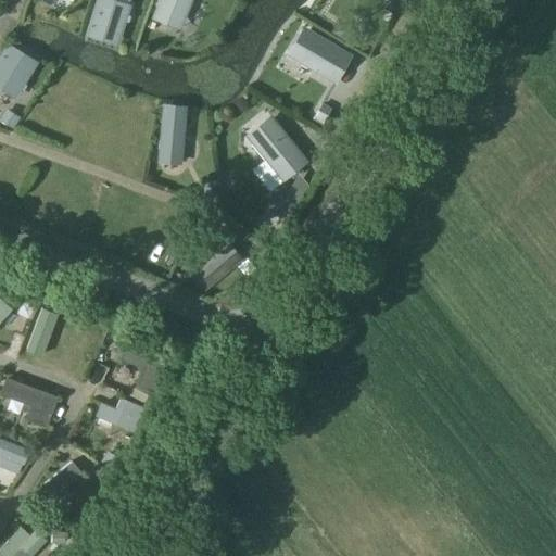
[(111,0),(97,0),(86,35),(116,45),(129,5),(111,0)]
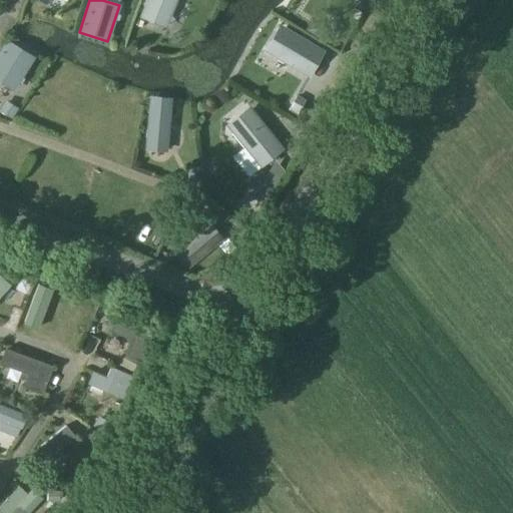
[(147,0),(141,17),(165,27),(175,0),(147,0)]
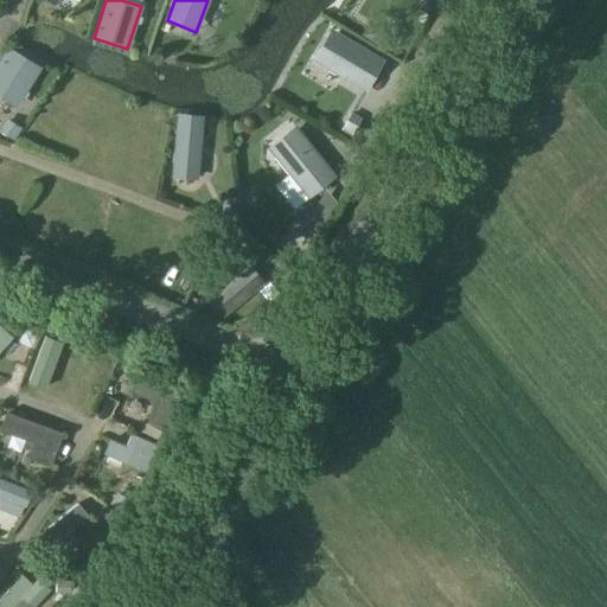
[(332,31),(314,59),(365,90),(383,61),(332,31)]
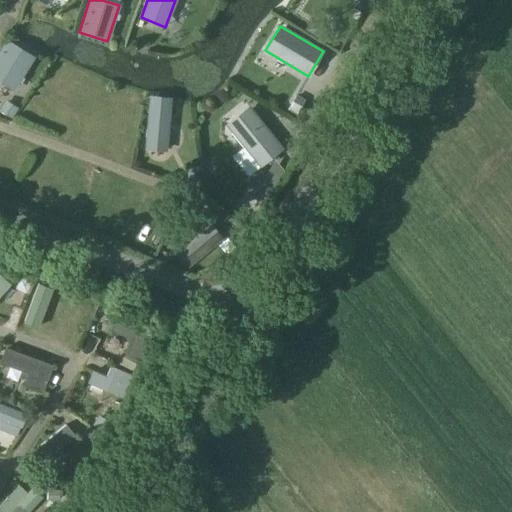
[(7,41),(0,52),(0,82),(14,90),(34,58),(7,41)]
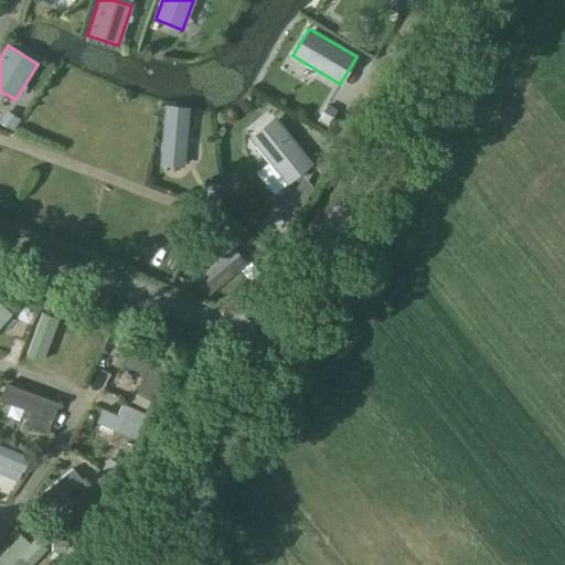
[(166,108),(160,164),(183,167),(189,110),(166,108)]
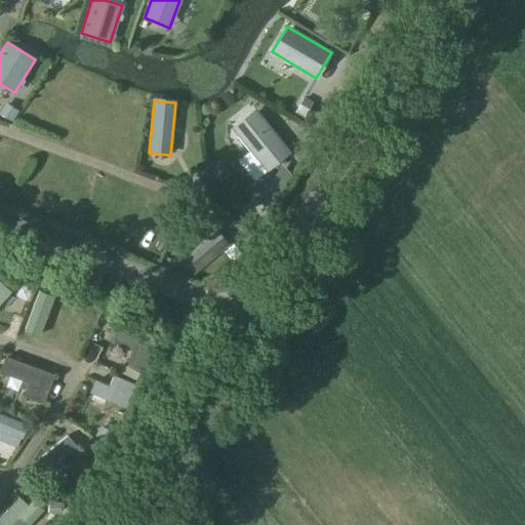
[(254,180),(290,152),(256,109),(232,128),(250,152),(239,160),(254,180)]
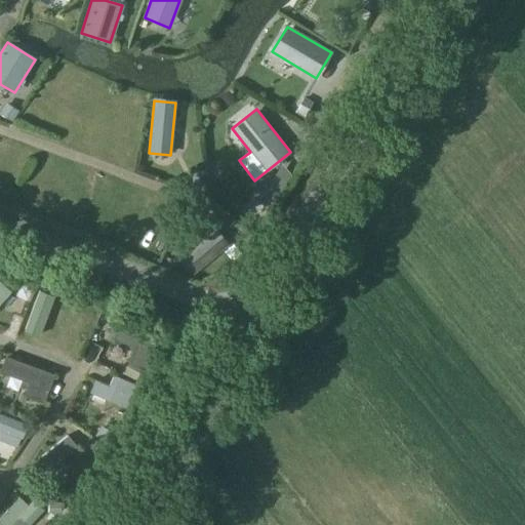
[(216,230),(182,258),(193,273),(228,243),(216,230)]
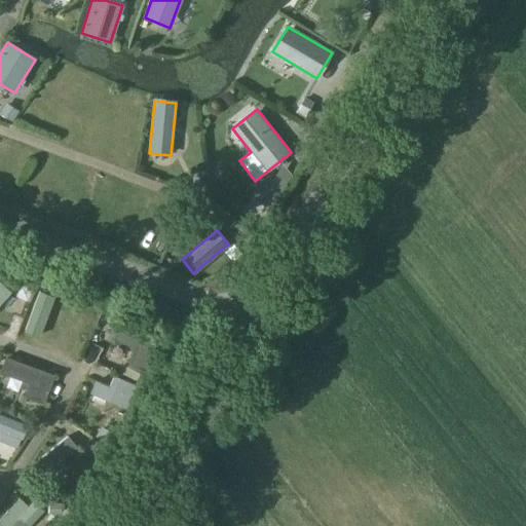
[(0,301),(0,302),(10,291),(9,290),(19,278),(0,272),(0,301)]
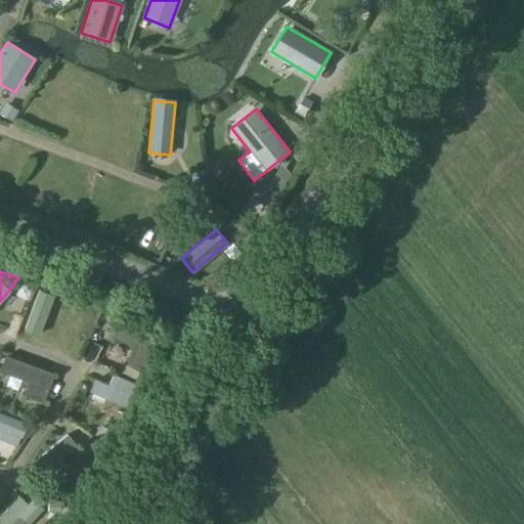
[(39,288),(24,328),(40,334),(54,293),(39,288)]
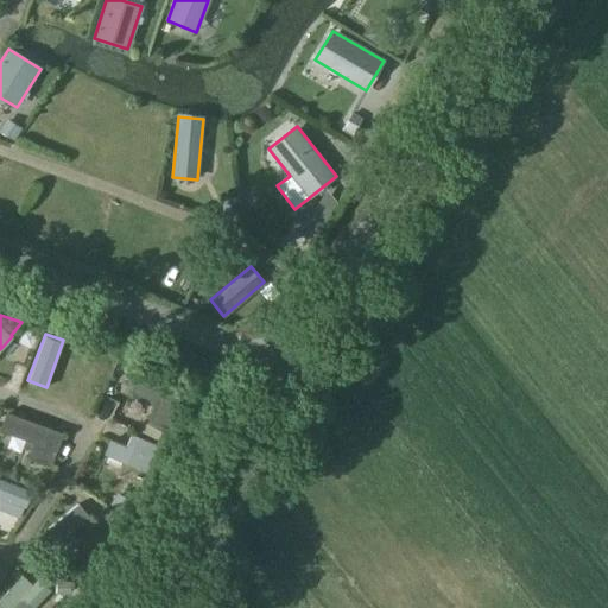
[(184,390),(141,374),(135,390),(158,398),(150,419),(170,428),(184,390)]
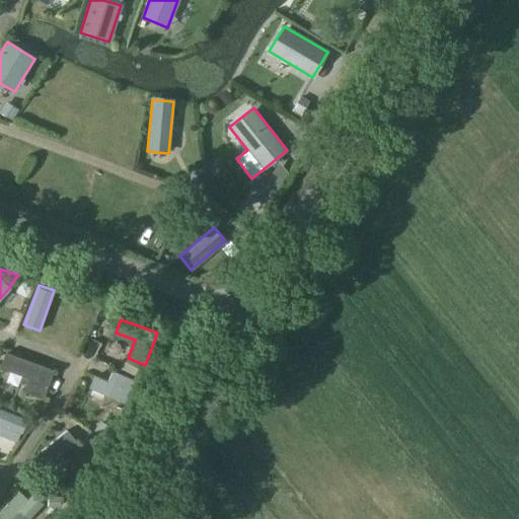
[(43,398),(53,370),(5,353),(0,367),(28,378),(23,391),(43,398)]
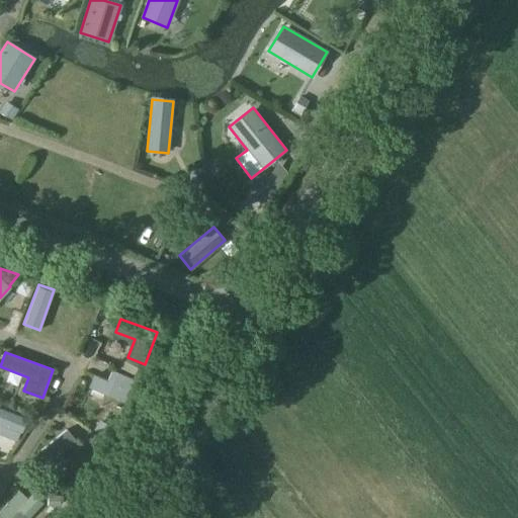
[(89,387),(126,403),(136,379),(112,370),(108,380),(94,374),(89,387)]
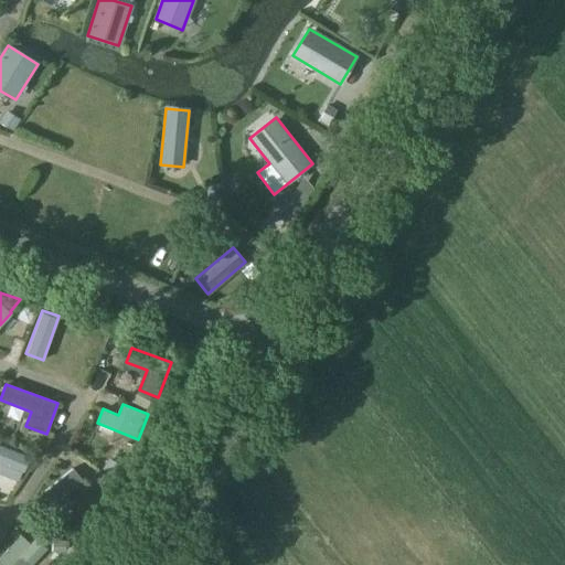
[(0,443),(0,460),(24,470),(30,454),(0,443)]
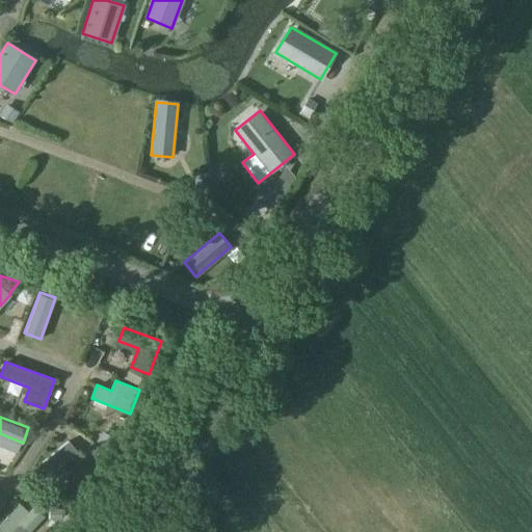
[(46,478),(78,452),(69,441),(36,467),(46,478)]
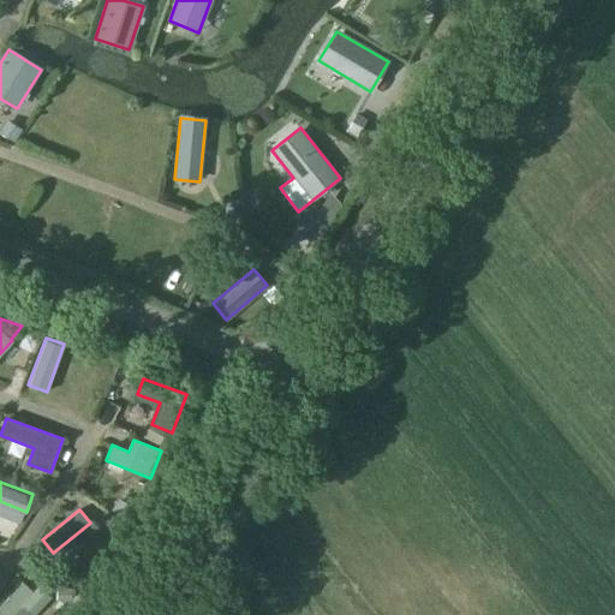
[(23,583),(0,607),(0,610),(4,614),(12,614),(23,604),(34,614),(51,596),(40,586),(33,592),(23,583)]
